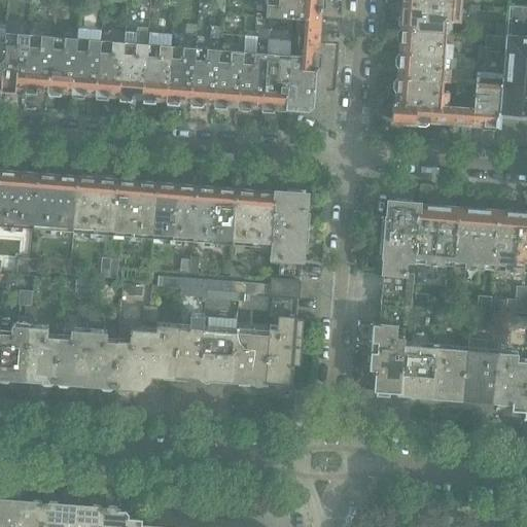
[(153,0),(152,9),(172,11),(173,0),(153,0)]
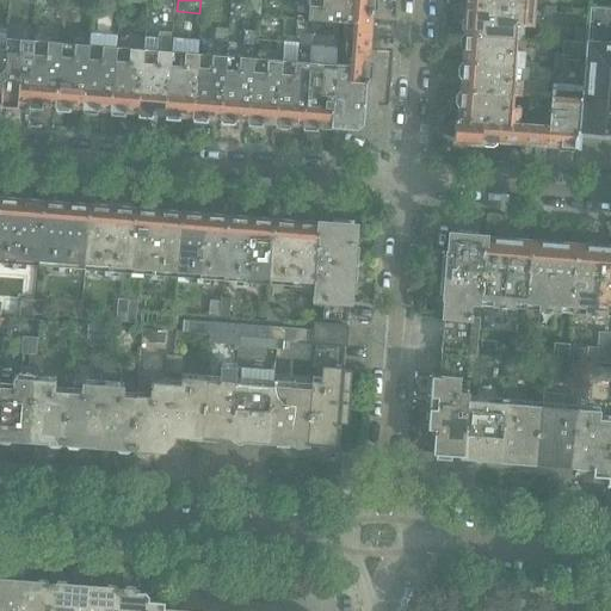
[(309,0),(308,22),(344,25),(370,28),(371,14),(372,14),(372,11),(376,12),(376,0),(309,0)]
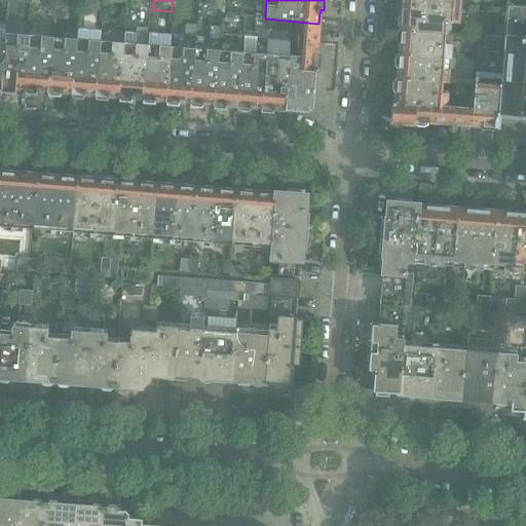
[(402,0),(403,6),(459,10),(459,0),(402,0)]
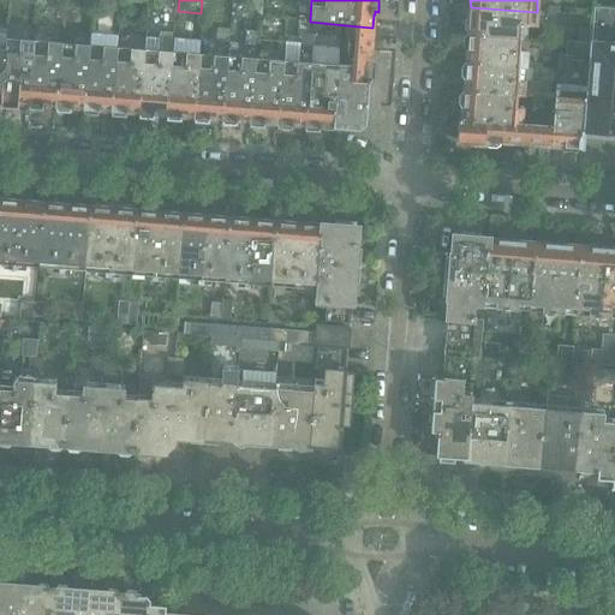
[(583,87),(578,150),(583,151),(584,133),(614,136),(614,7),(591,6),(589,28),(587,43),(586,58),(583,87)]
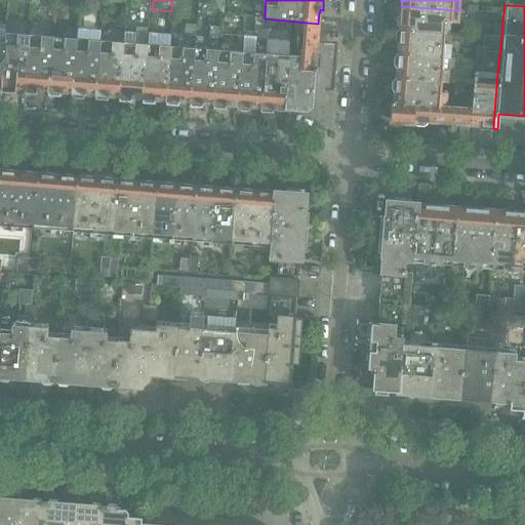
[(397,16),(396,26),(400,28),(400,30),(444,33),(445,23),(457,24),(458,10),(402,6),(401,15),(397,16)]
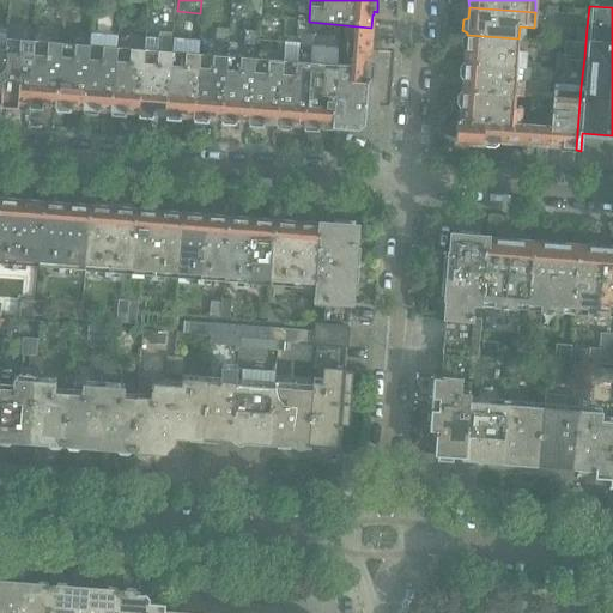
[(313,23),(311,35),(322,36),(323,24),(313,23)]
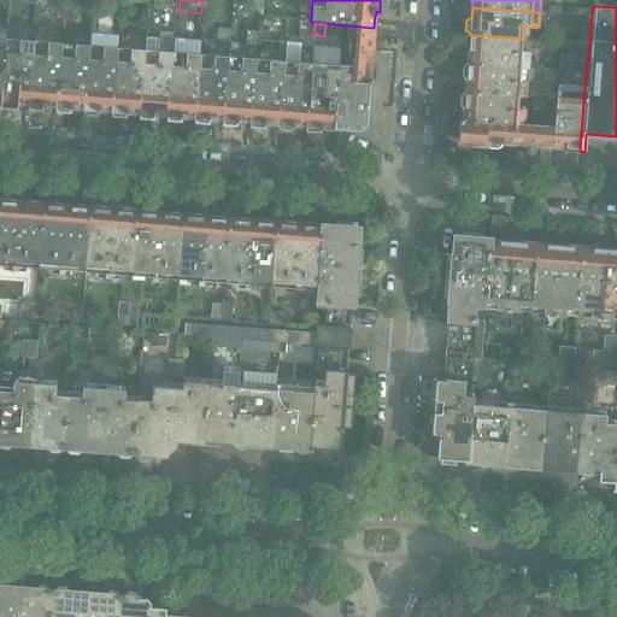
[(371,66),(374,28),(347,25),(346,37),(357,39),(353,68),(339,66),(334,130),(360,131),(366,127),(369,82),(370,82),(371,81),(375,81),(375,69),(376,69),(376,66),(371,66)]
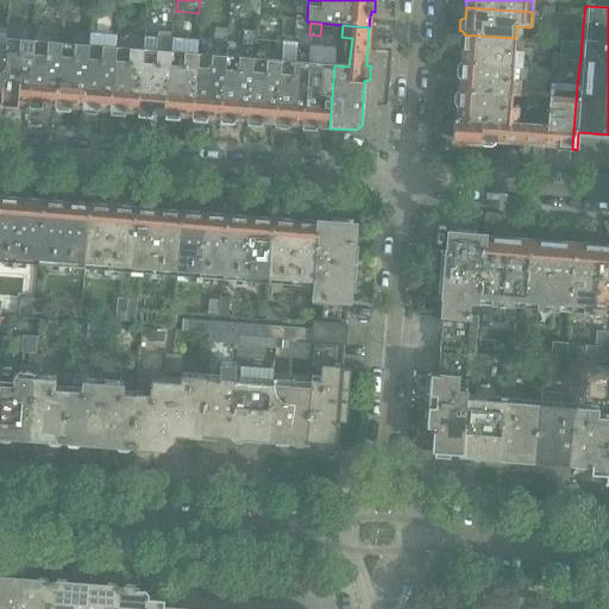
[(572,26),(571,42),(582,43),(583,27),(572,26)]
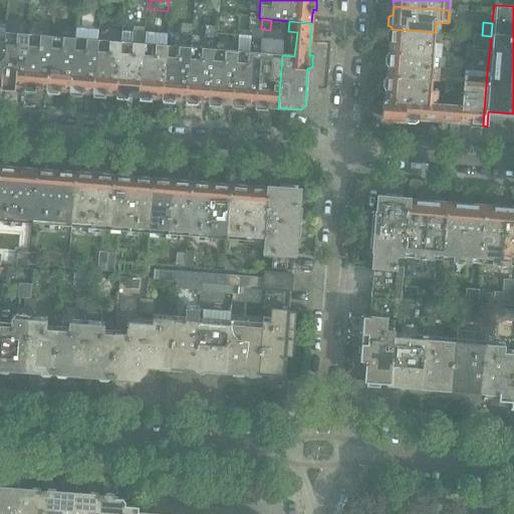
[(182,26),(181,36),(190,37),(191,27),(182,26)]
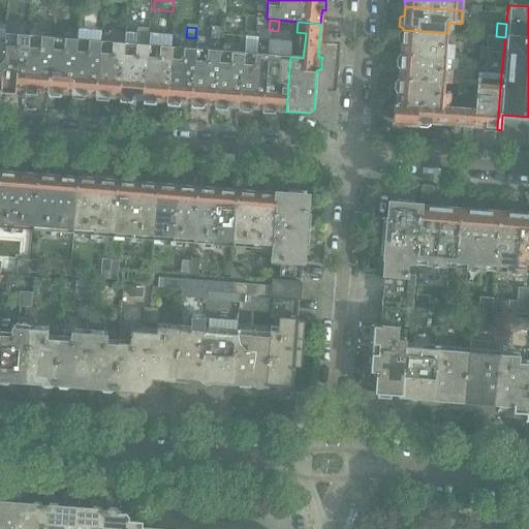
[(211,28),(210,40),(219,40),(220,29),(211,28)]
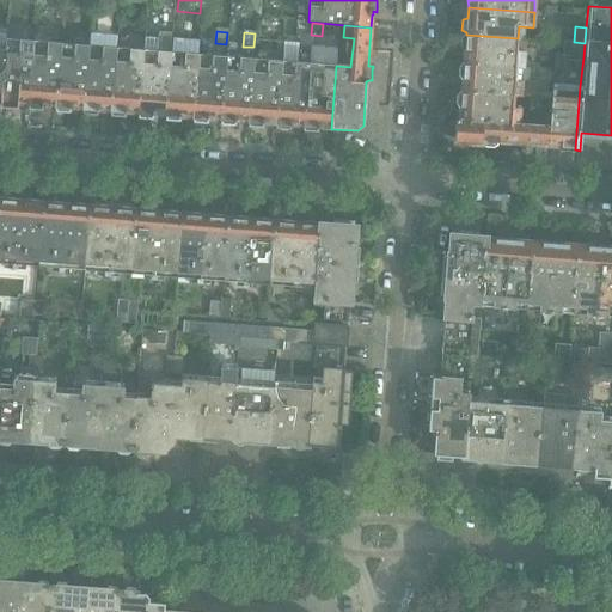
[(465,51),(464,62),(515,67),(536,68),(537,66),(522,63),(522,53),(516,53),(518,38),(466,35),(463,35),(463,36),(460,40),(460,47),(461,50),(465,51)]
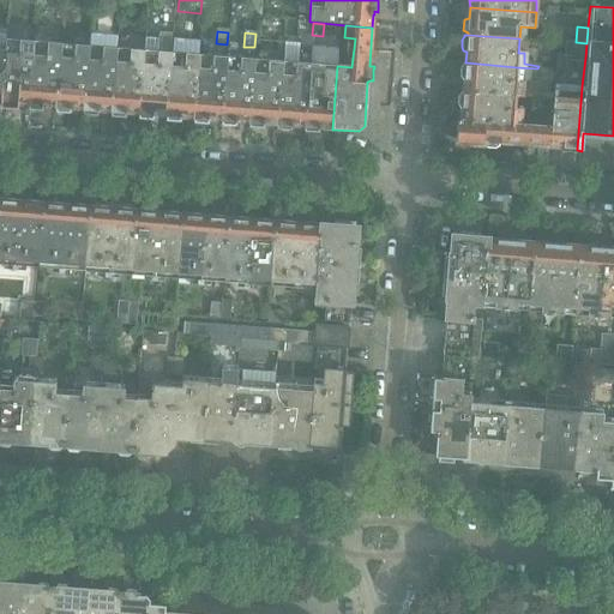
[(5,47),(0,106),(0,107),(18,109),(18,104),(28,104),(32,42),(6,41),(5,47)]
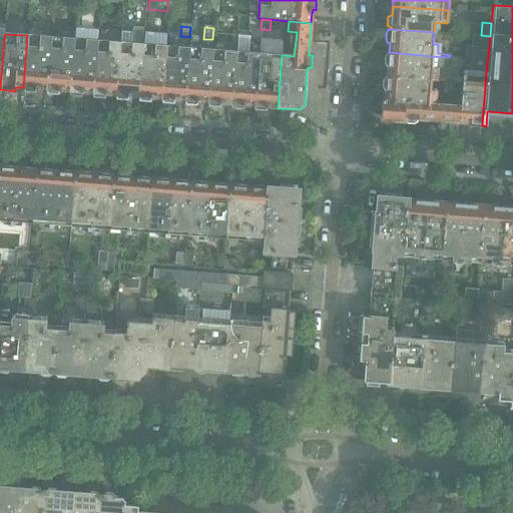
[(471,46),(473,46),(489,48),(490,36),(481,35),(472,34),(471,46)]
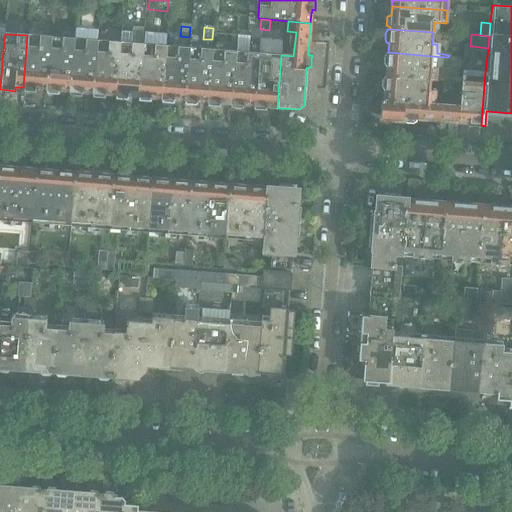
[(27,35),(23,87),(25,92),(35,93),(35,89),(38,90),(38,89),(43,89),(43,93),(44,93),(46,94),(51,37),(27,35)]
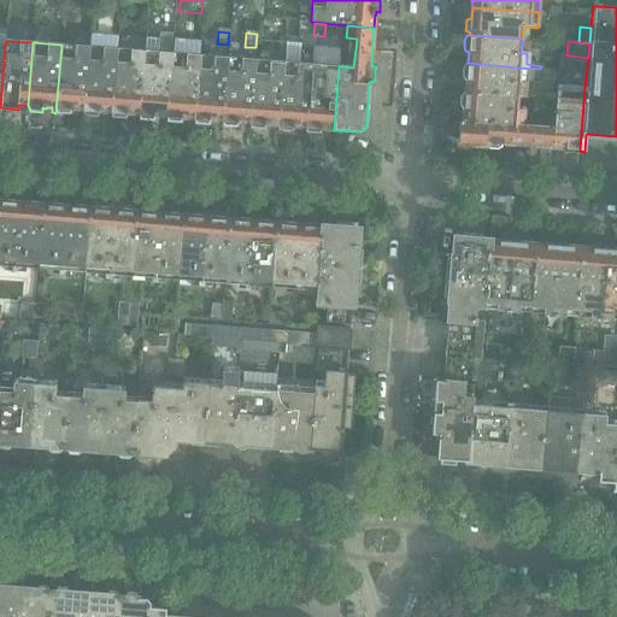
[(62,45),(56,113),(70,115),(70,110),(74,111),(74,110),(81,110),(83,110),(88,47),(62,45)]
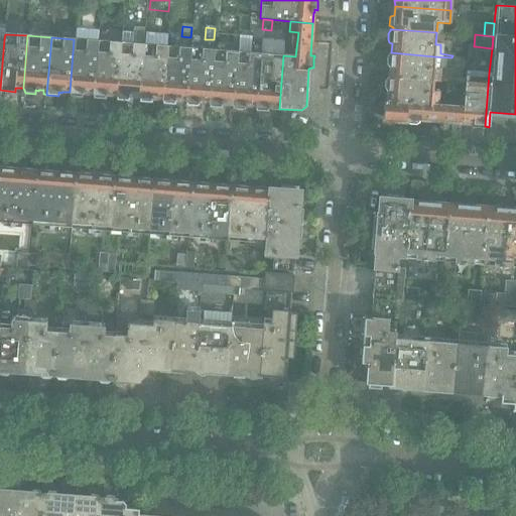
[(97,41),(74,39),(70,92),(70,96),(82,97),(82,94),(85,94),(85,93),(93,94),(97,41)]
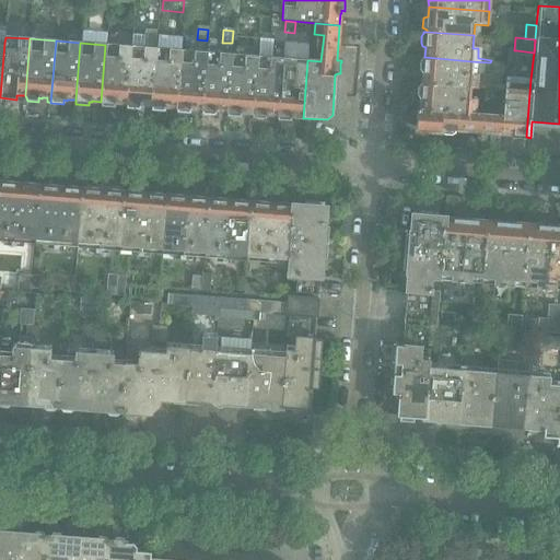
[(131,46),(105,45),(101,102),(101,106),(114,107),(114,104),(117,104),(117,103),(126,104),(131,46)]
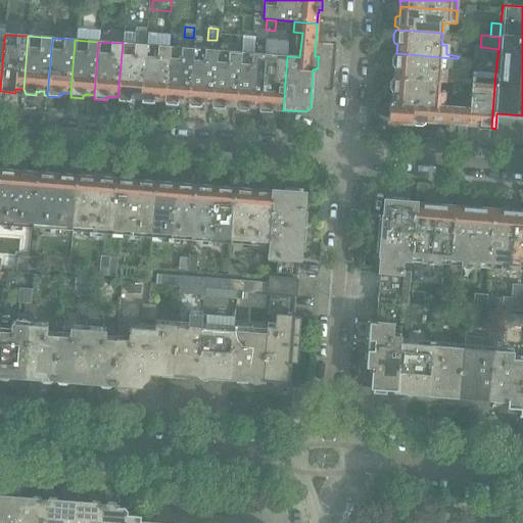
[(145,45),(123,43),(117,97),(117,101),(130,102),(130,99),(133,99),(133,98),(141,99),(145,45)]
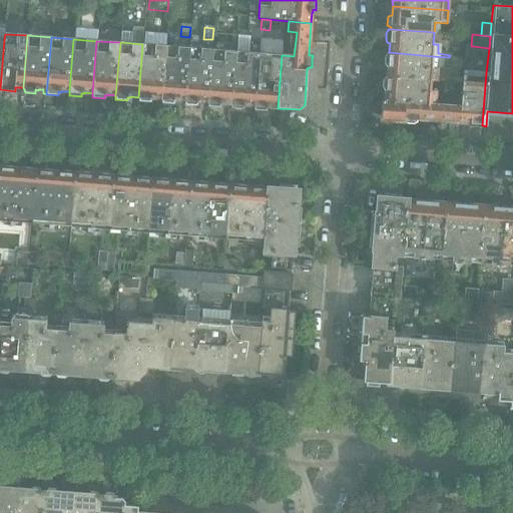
[(235,51),(230,104),(230,108),(242,109),(242,106),(245,106),(245,105),(253,106),(259,53),(260,43),(249,43),(248,52),(235,51)]
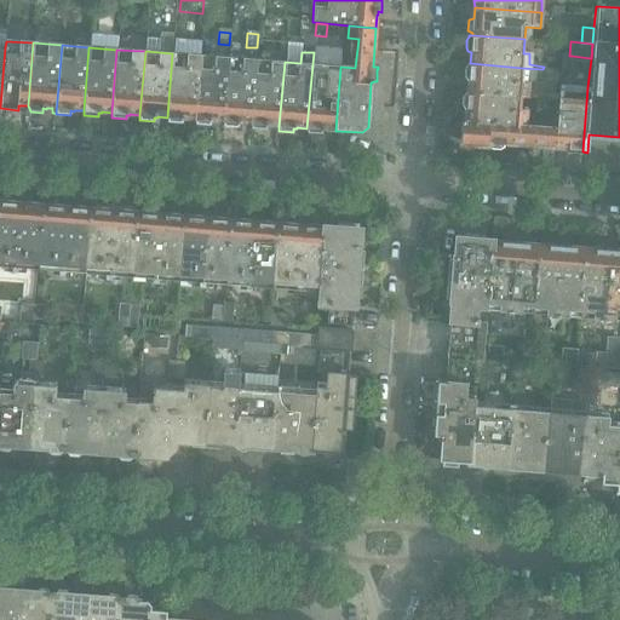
[(200,56),(172,53),(167,118),(167,122),(182,124),(182,120),(185,120),(185,119),(195,120),(200,56)]
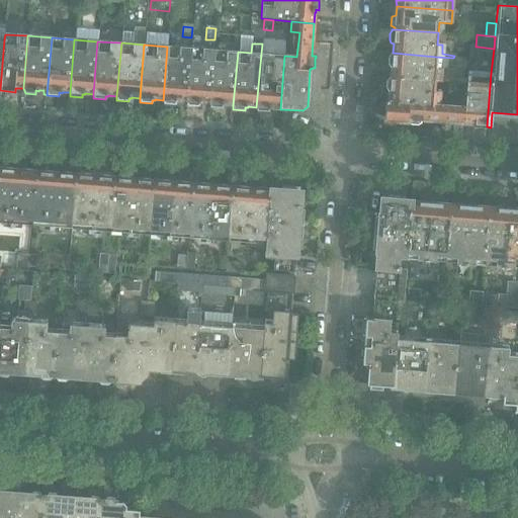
[(271,55),(261,54),(256,107),(256,111),(268,112),(268,109),(271,109),(271,108),(280,109),(284,56),(285,47),(271,46),(271,55)]
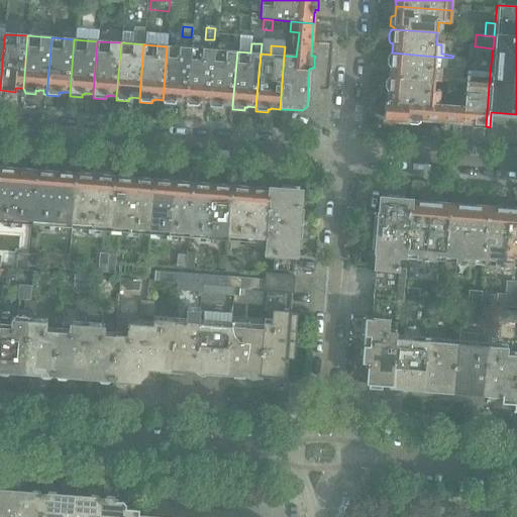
[(190,48),(167,46),(163,100),(163,104),(175,105),(175,101),(178,101),(186,101),(190,48)]
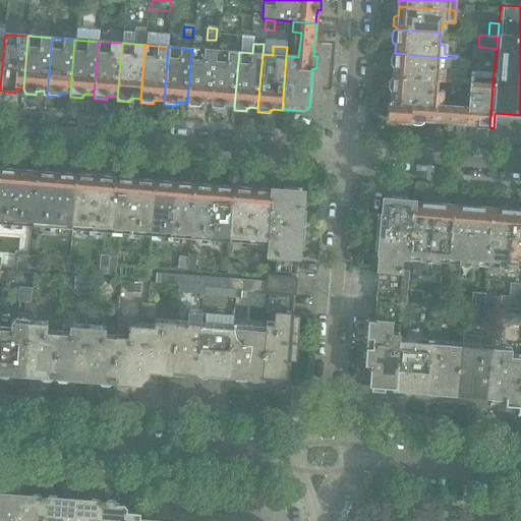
[(466,109),(466,126),(468,126),(468,124),(472,125),(472,126),(479,127),(479,125),(488,125),(488,127),(489,127),(494,73),(497,49),(480,47),(478,72),(470,71),(466,109)]
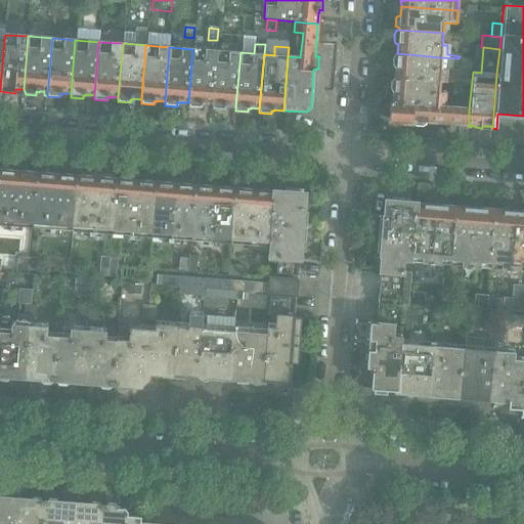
[(216,51),(192,49),(188,102),(188,106),(201,107),(201,104),(204,104),(204,103),(212,104),(216,51)]
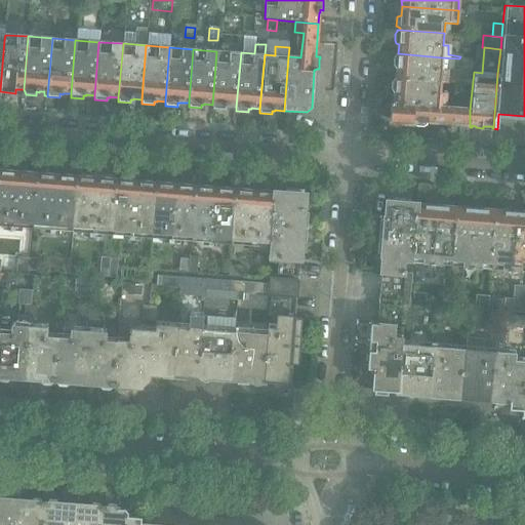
[(241,52),(216,51),(212,105),(212,109),(225,110),(225,107),(228,107),(228,106),(236,107),(241,52)]
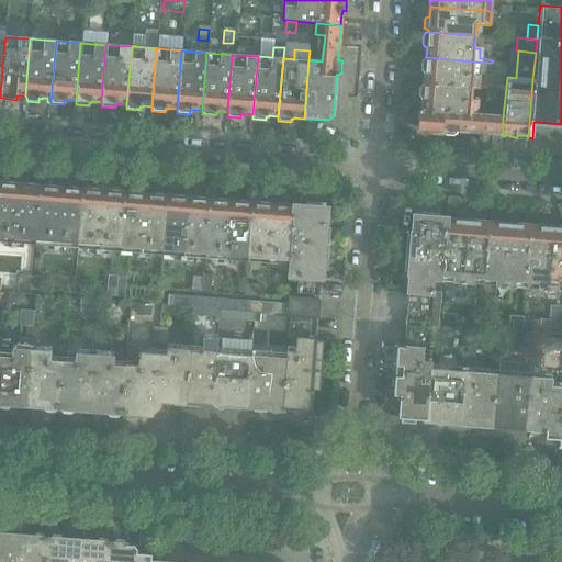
[(420,63),(420,69),(422,72),(425,72),(424,83),(471,88),(490,89),(491,86),(478,85),(479,75),(472,75),(473,62),(426,57),(424,57),(420,63)]
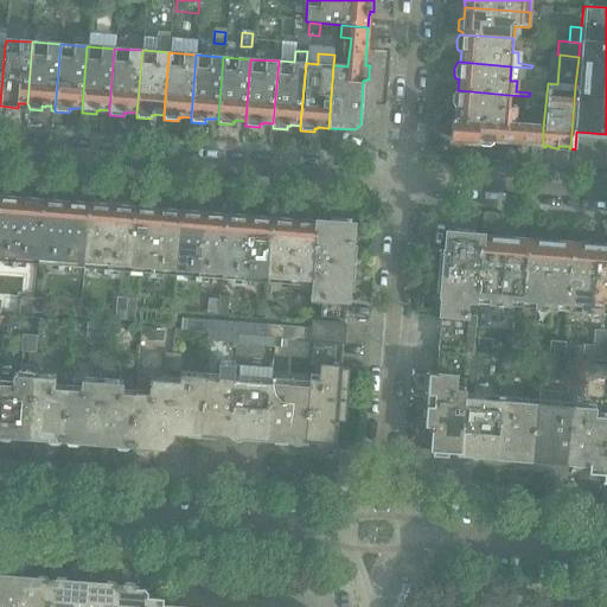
[(457,108),(455,119),(528,125),(528,121),(513,120),(515,109),(509,108),(509,95),(458,90),(455,90),(455,91),(452,95),(452,103),(454,107),(457,108)]
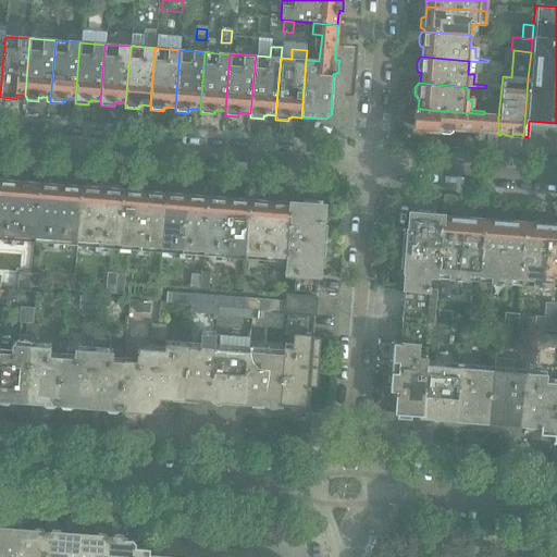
[(413,125),(419,127),(419,131),(437,132),(441,134),(448,135),(452,133),(452,130),(473,131),(473,140),(482,141),(481,153),(496,155),(498,135),(498,116),(484,114),(418,109),(415,109),(413,125)]
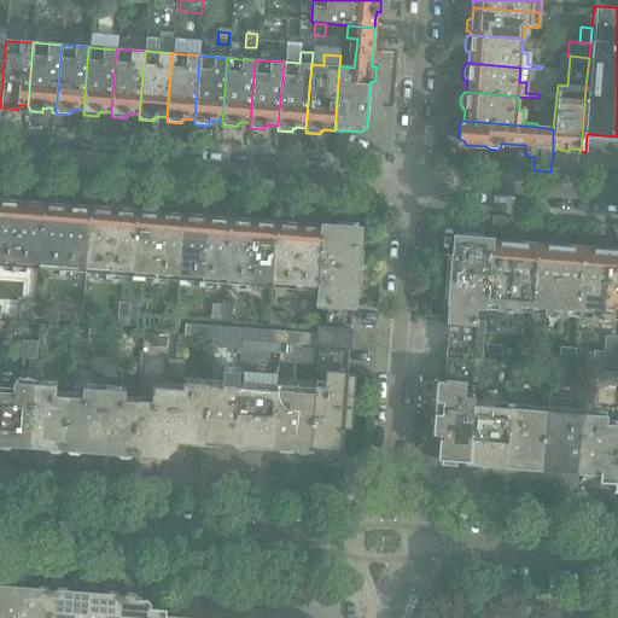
[(497,153),(496,163),(509,164),(509,155),(497,153)]
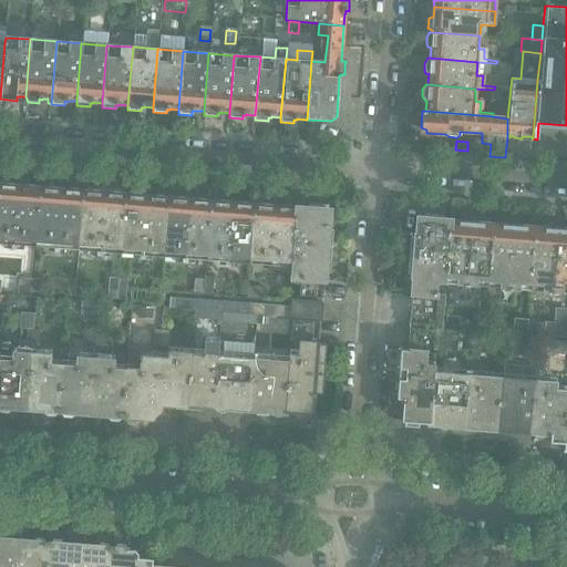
[(0,244),(34,247),(40,187),(28,186),(28,187),(23,188),(14,188),(13,188),(9,185),(0,184),(0,244)]
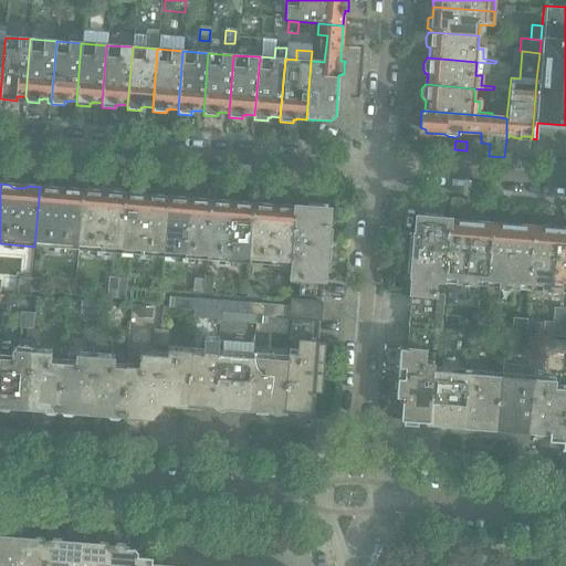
[(40,187),(34,247),(77,250),(82,190),(71,189),(66,191),(58,191),(54,191),(51,188),(40,187)]
